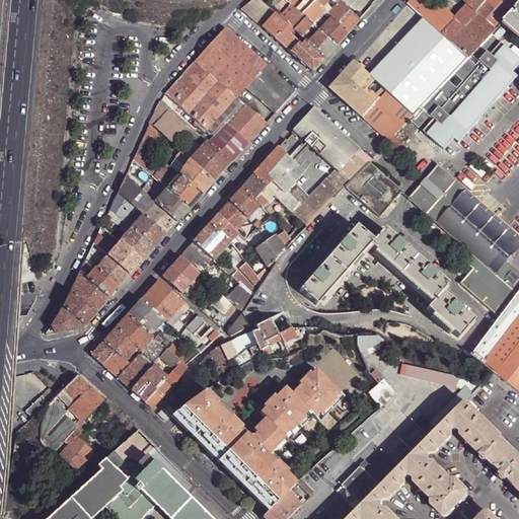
[(263,27),(275,14),(262,2),(258,0),(254,0),(242,9),(245,12),(257,23),(263,27)]
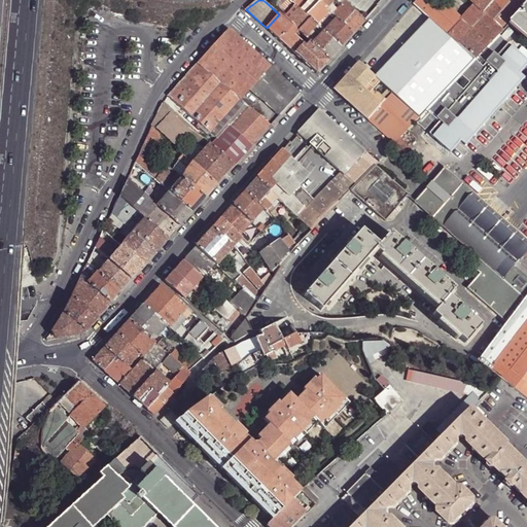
[(301,10),(307,15),(319,2),(317,0),(313,0),(308,6),(306,4),(301,10)]
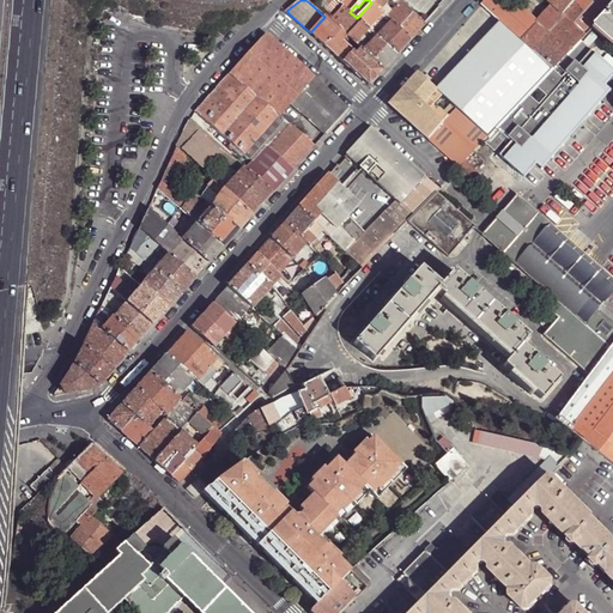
[(612,0),(546,0),(552,5),(538,22),(513,0),(485,0),(481,5),(501,23),(553,71),(581,42),(595,26),(612,7),(612,0)]
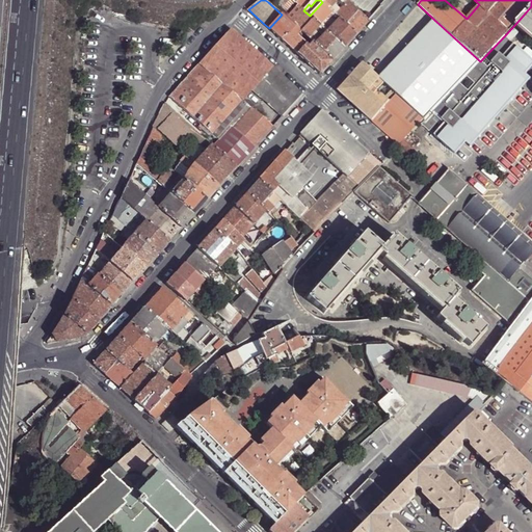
[(348,1),(336,15),(338,17),(340,19),(356,34),(363,28),(369,21),(349,2),(348,1)]
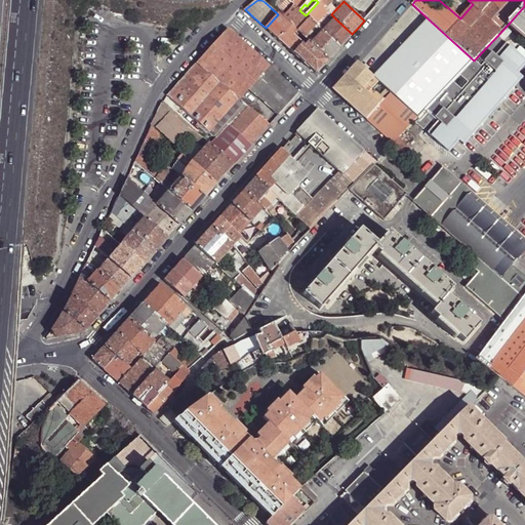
[(324,8),(318,2),(306,15),(309,18),(316,26),(328,11),(324,8)]
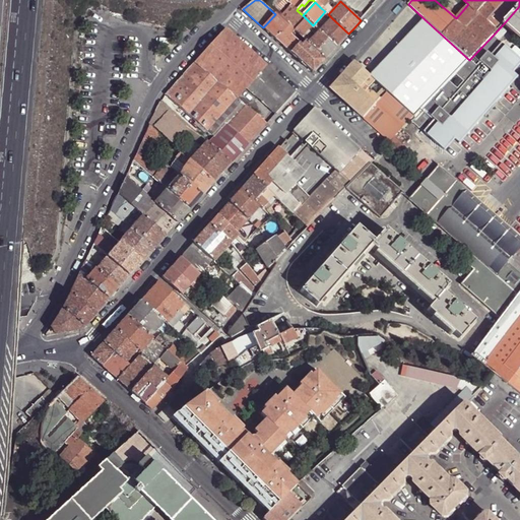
[(519,6),(505,22),(519,36),(519,6)]
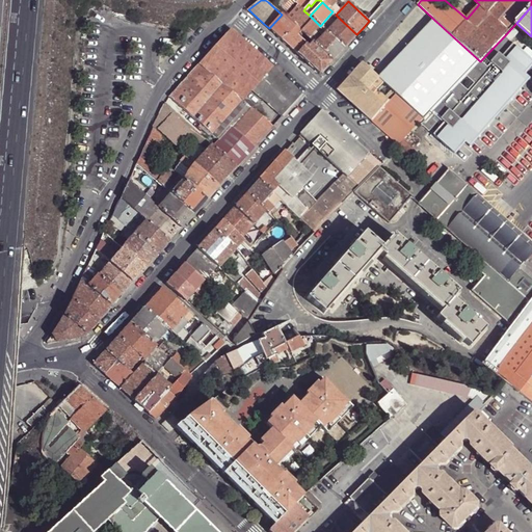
[(302,9),(292,21),(285,15),(284,16),(295,26),(301,32),(313,19),(310,16),(303,10),(302,9)]
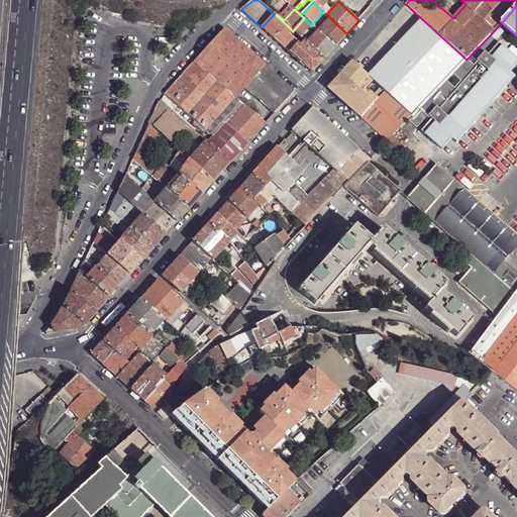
[(274,39),(287,25),(276,15),(274,14),(262,27),(264,29),(269,34),(274,39)]
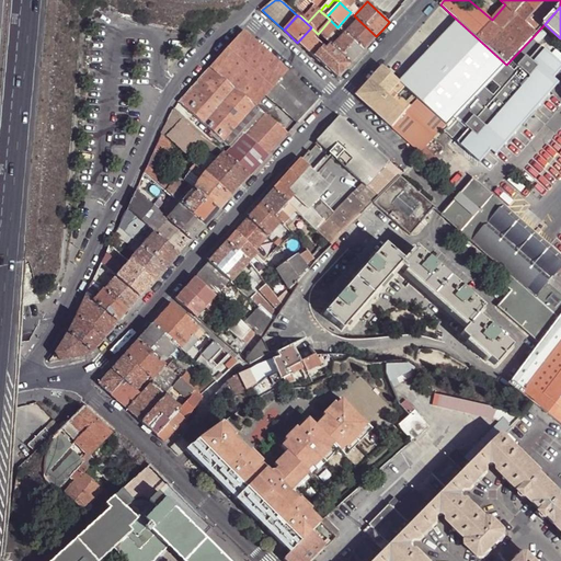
[(338,27),(330,20),(318,34),(324,39),(325,41),(338,27)]
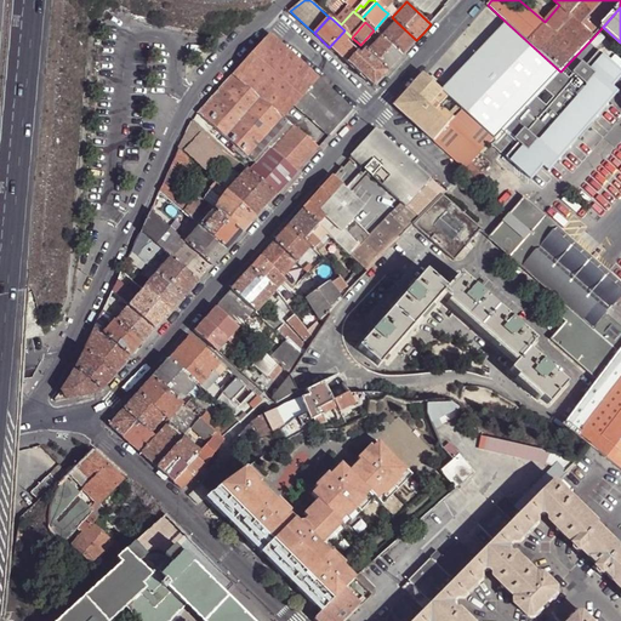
[(389,26),(392,28),(382,38),(403,55),(410,47),(416,40),(397,22),(394,24),(393,23),(389,26)]
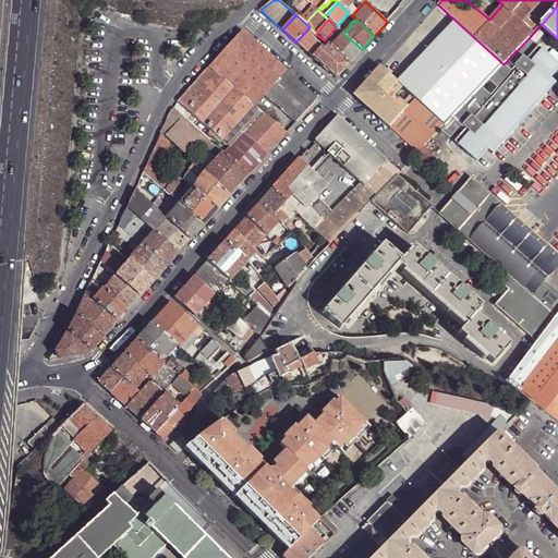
[(446,126),(504,64),(456,21),(410,70),(393,55),(381,68),(398,82),(401,85),(415,98),(445,125),(446,126)]
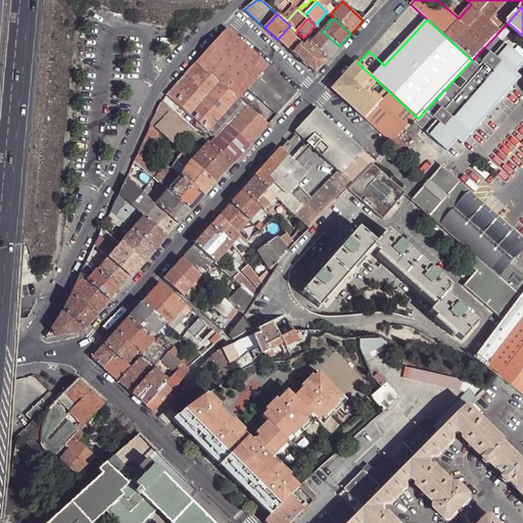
[(292,53),(300,43),(301,43),(300,42),(292,35),(294,33),(301,39),(302,37),(296,32),(290,26),(277,40),(280,42),(289,50),(292,53)]
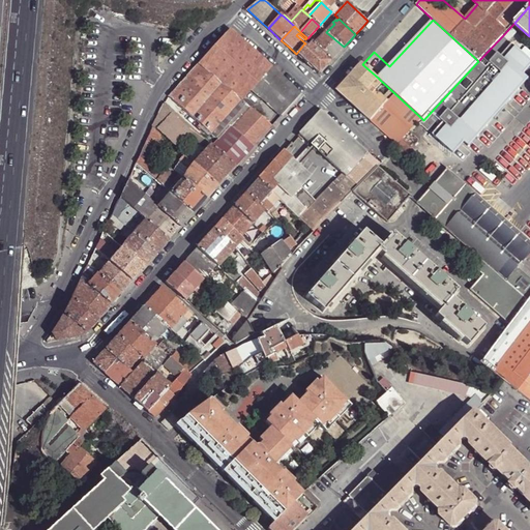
[(230,29),(169,95),(212,134),(242,99),(253,88),(271,66),(230,29)]
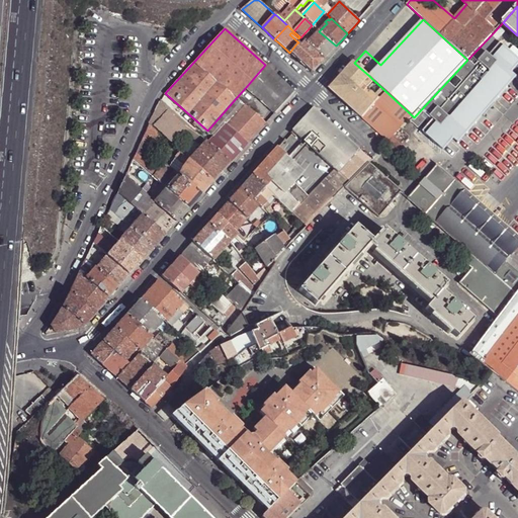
[(319,31),(307,44),(324,59),(330,53),(336,46),(319,31)]
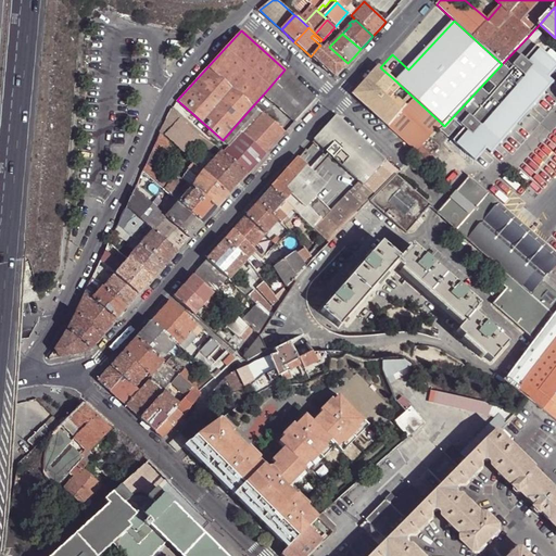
[(555,68),(555,62),(527,38),(502,64),(444,126),(441,129),(450,138),(458,128),(464,133),(455,142),(476,161),(490,149),(488,147),(515,119),(520,124),(529,114),(523,110),(550,80),(547,78),(555,68)]
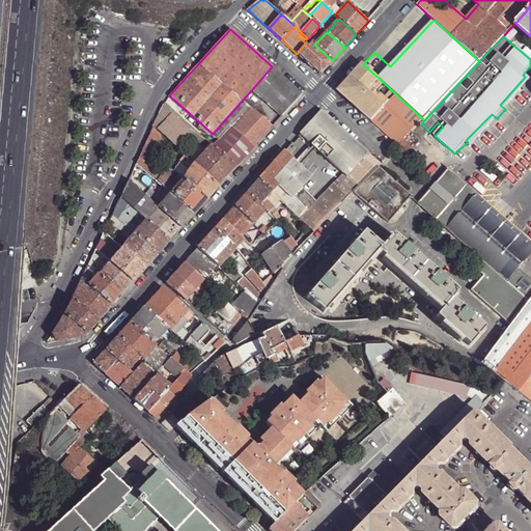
[(314,45),(311,42),(309,44),(307,46),(305,44),(297,54),(310,66),(319,75),(327,65),(332,60),(314,45)]
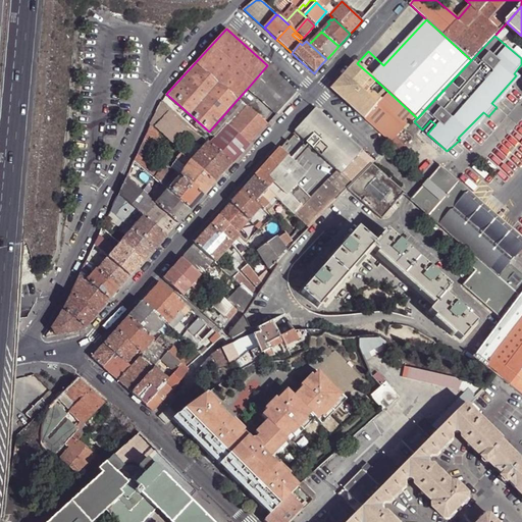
[(366,84),(372,76),(357,63),(349,72),(333,90),(351,106),(364,119),(377,105),(361,90),(366,84)]
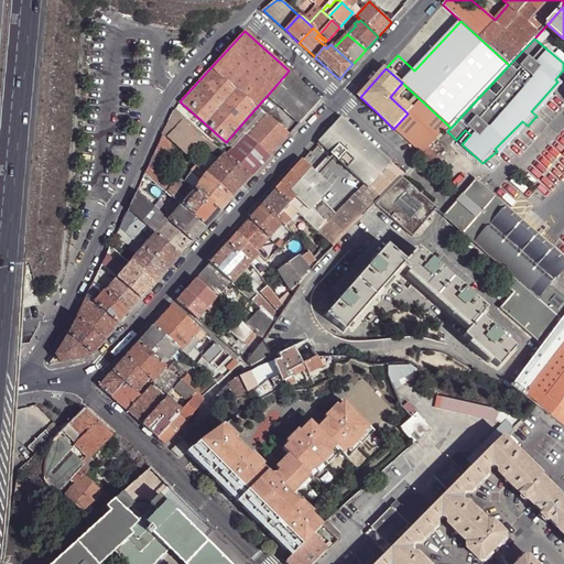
[(321,99),(289,71),(269,94),(300,122),(321,99)]
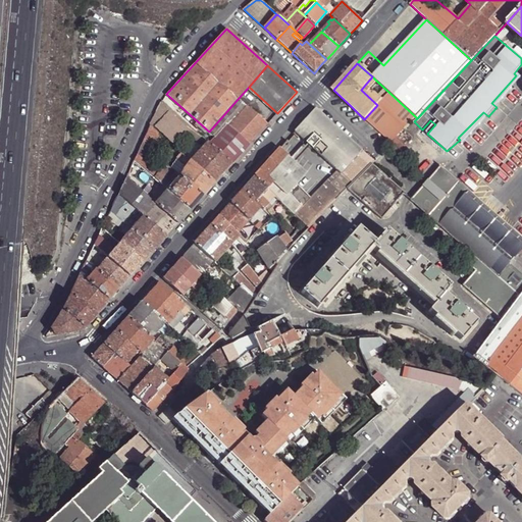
[(369,86),(375,80),(372,76),(366,84),(369,86)]
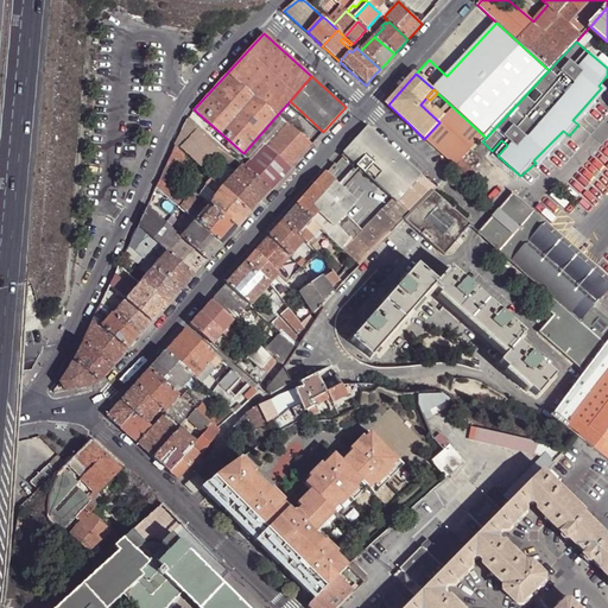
[(470,151),(485,137),(453,107),(439,122),(424,139),(456,166),(470,151)]
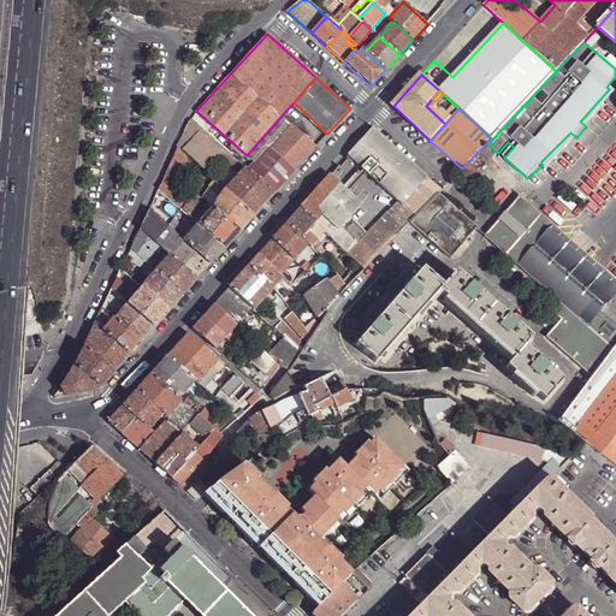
[(282,116),(247,155),(254,163),(268,147),(270,148),(282,135),(284,136),(292,125),(282,116)]
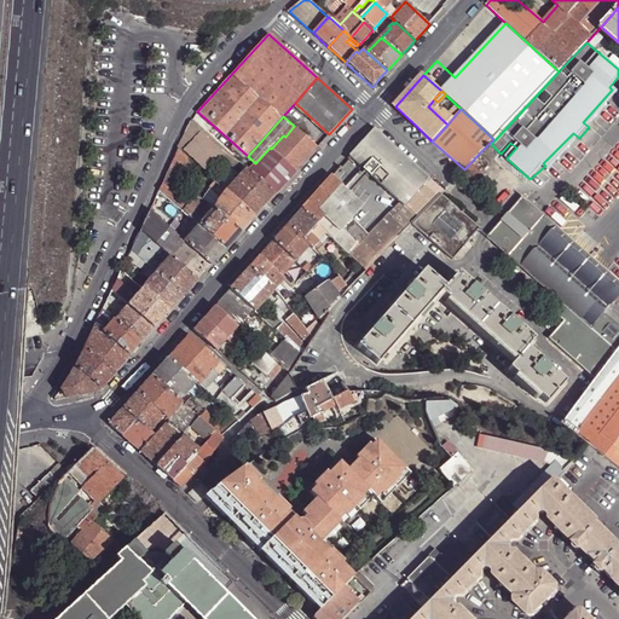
[(183,136),(179,145),(210,173),(225,155),(192,120),(191,119),(190,120),(189,123),(189,125),(189,126),(190,127),(186,132),(183,136)]
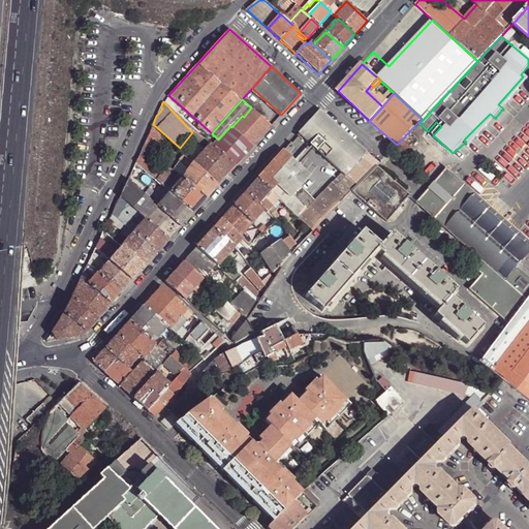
[(242,116),(231,127),(253,147),(260,138),(272,126),(251,107),(244,117),(242,116)]
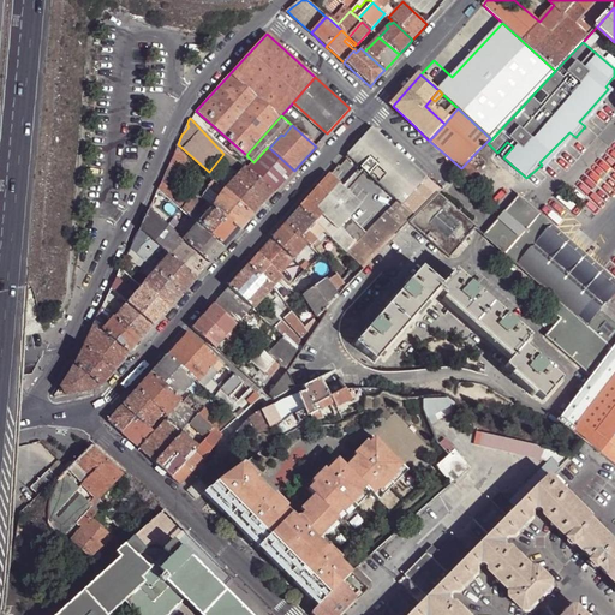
[(371,129),(347,156),(350,157),(347,159),(352,162),(353,161),(389,193),(382,202),(389,209),(356,244),(347,254),(364,269),(410,222),(437,193),(440,191),(371,129)]
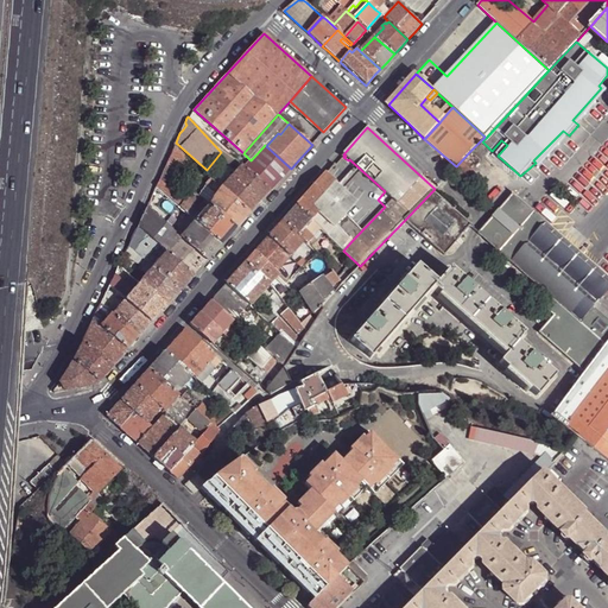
[(175,145),(166,165),(177,175),(191,160),(175,145)]
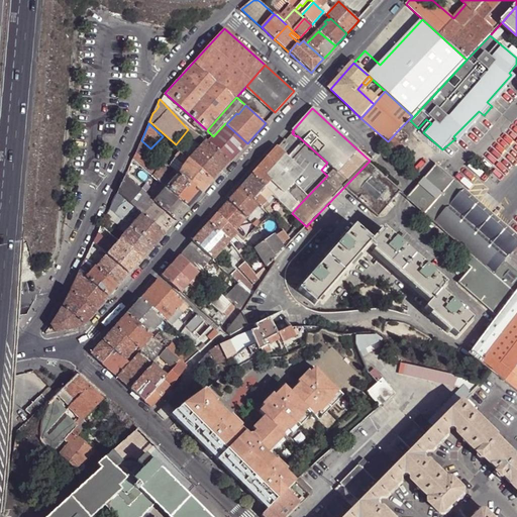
[(215,137),(209,143),(230,162),(237,153),(247,143),(226,124),(225,123),(213,136),(215,137)]
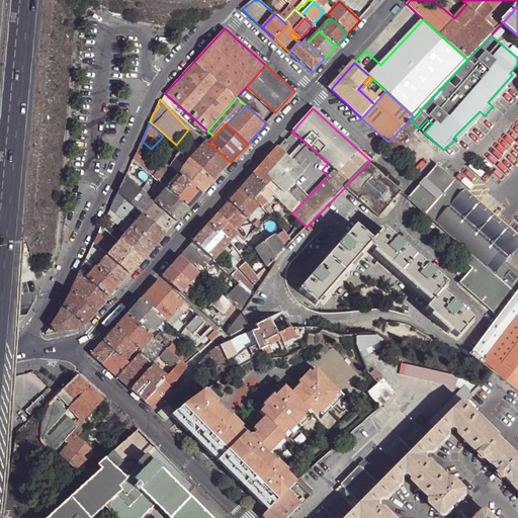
[(410,137),(401,128),(389,142),(386,144),(395,152),(410,137)]
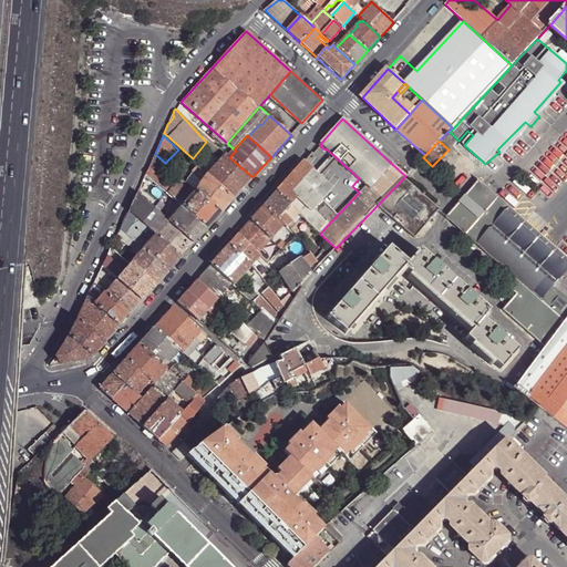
[(225,153),(220,148),(216,154),(220,157),(225,153)]
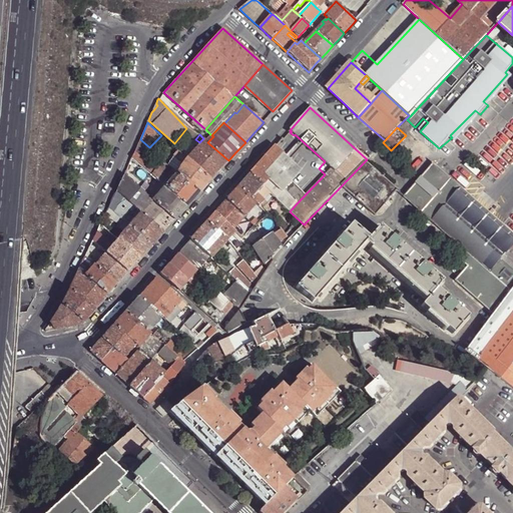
[(140,139),(132,157),(164,187),(177,173),(172,169),(170,172),(160,164),(158,166),(144,153),(149,147),(140,139)]
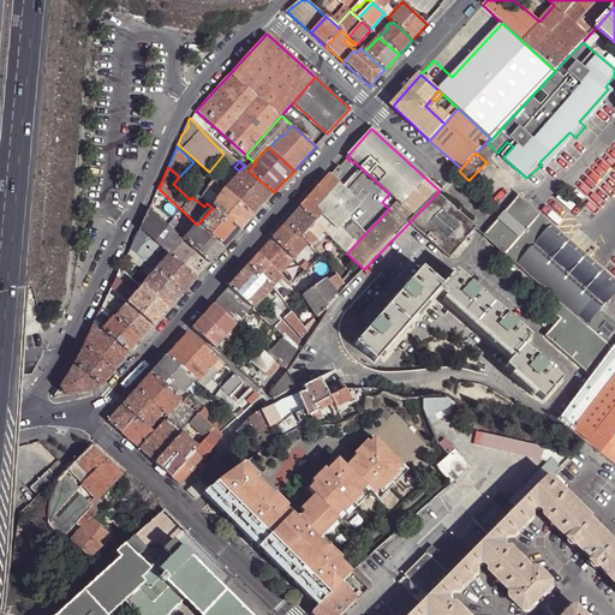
[(248,169),(227,192),(254,215),(263,204),(274,192),(249,171),(248,169)]
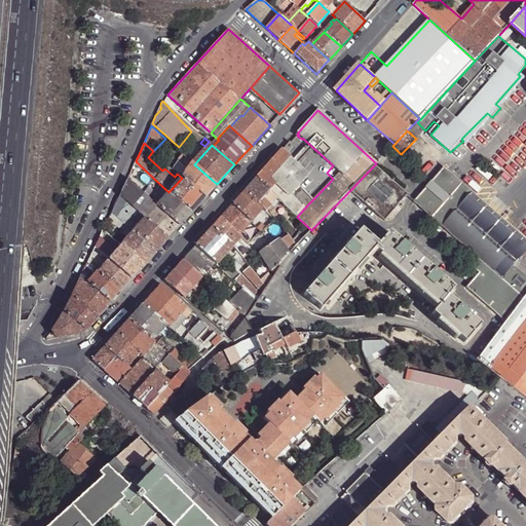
[(291,195),(308,175),(282,150),(257,178),(270,190),(283,203),(289,196),(290,197),(291,195)]
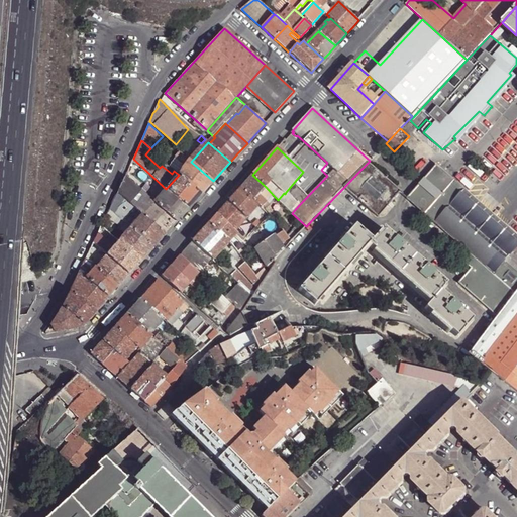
[(189,160),(182,153),(178,158),(185,164),(189,160)]
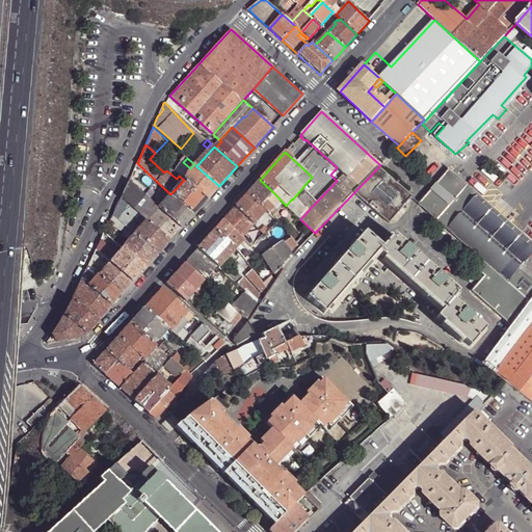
[(196,166),(184,180),(206,201),(212,194),(219,186),(196,166)]
